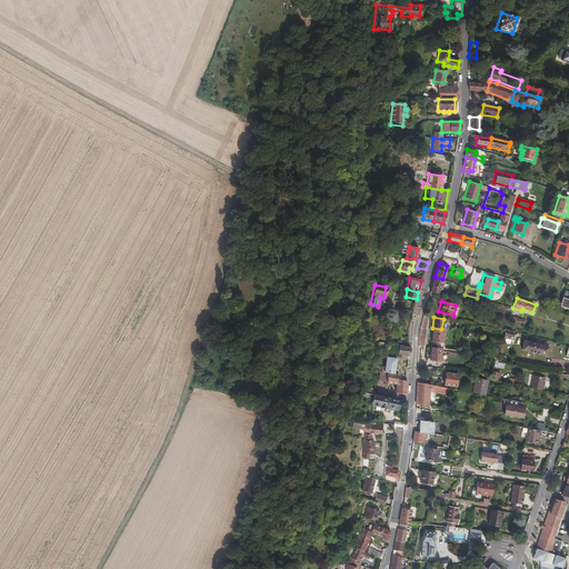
[(442,343),(443,335),(445,329),(441,329),(432,328),(431,341),(442,343)]
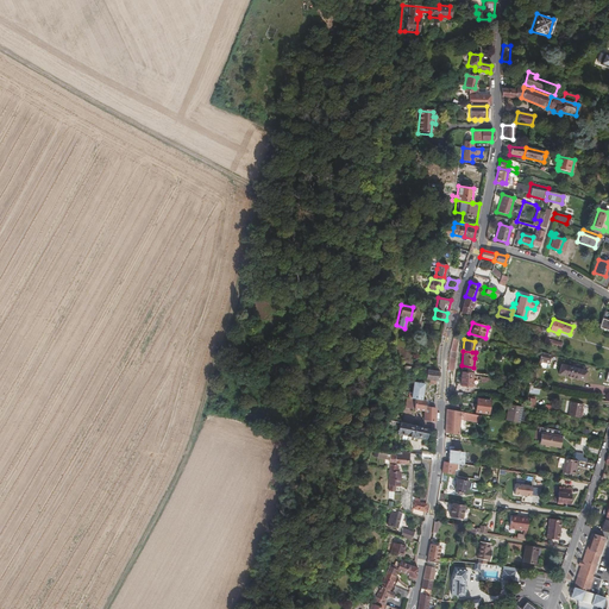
[(547,364),(550,355),(540,352),(538,362),(547,364)]
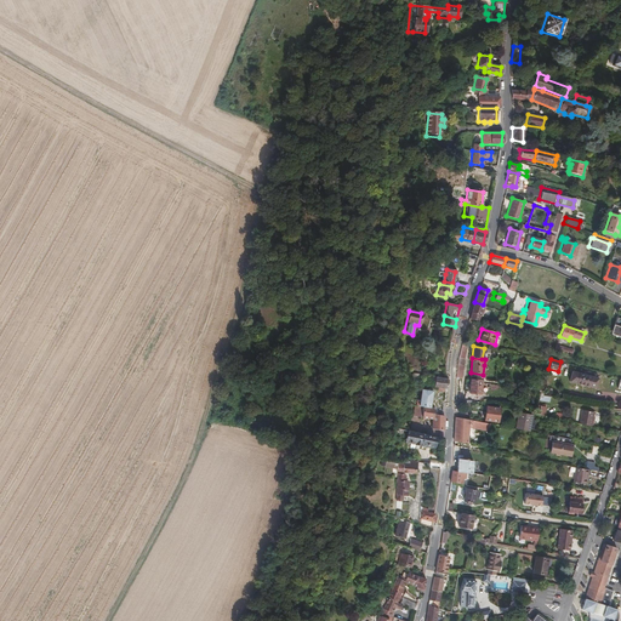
[(593,375),(568,368),(565,379),(591,386),(593,375)]
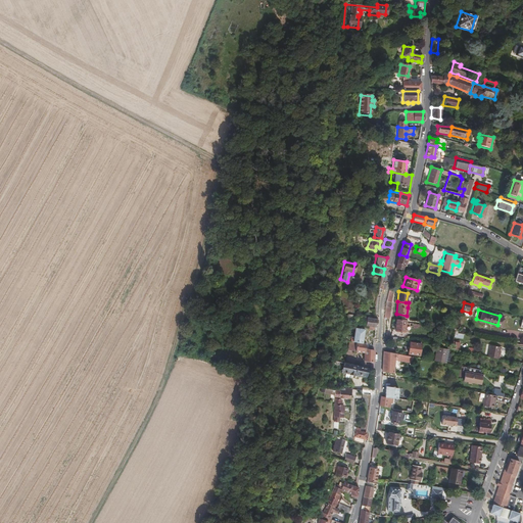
[(376,327),(377,320),(366,317),(365,320),(366,321),(365,325),(375,327),(376,327)]
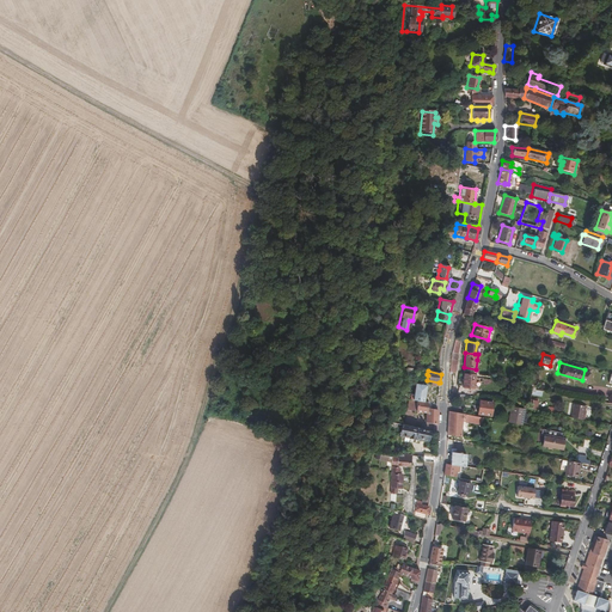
[(473,389),(473,384),(473,374),(463,374),(461,387),(473,389)]
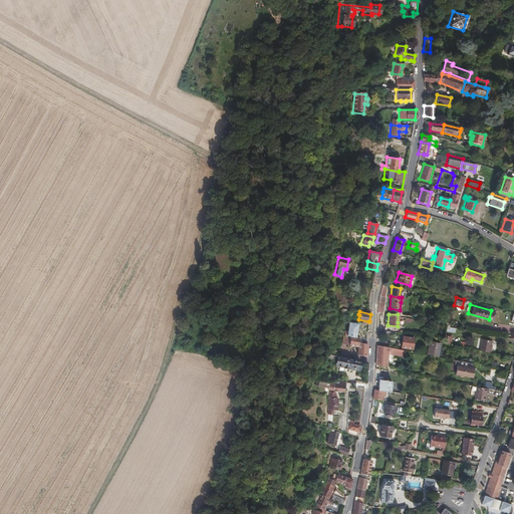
[(355,337),(357,324),(348,322),(346,335),(350,336),(355,337)]
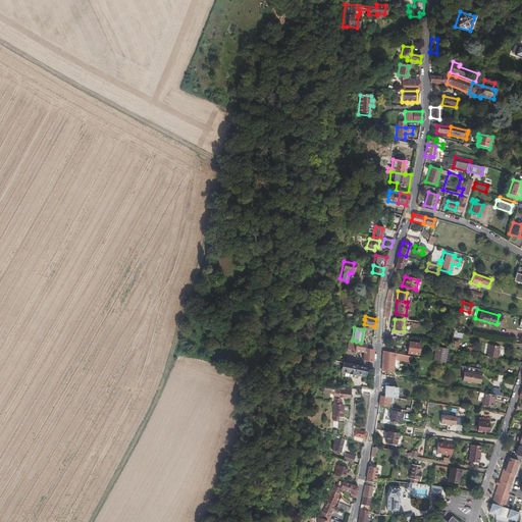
[(418,354),(420,342),(409,341),(407,352),(418,354)]
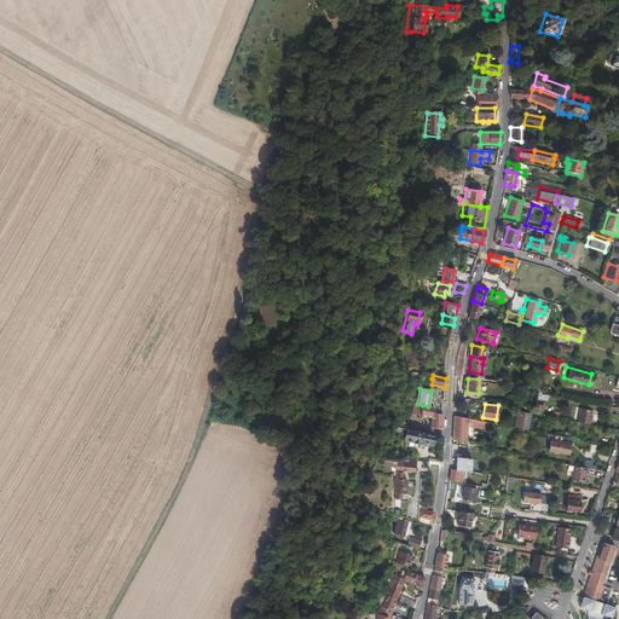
[(432,417),(432,412),(433,406),(428,406),(422,405),(421,416),(432,417)]
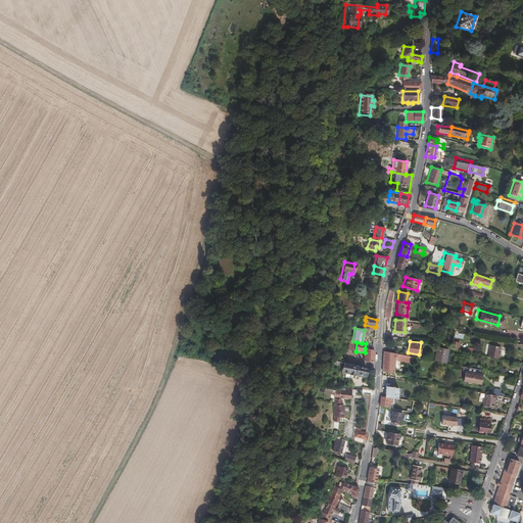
[(498,354),(501,343),(490,342),(488,353),(498,354)]
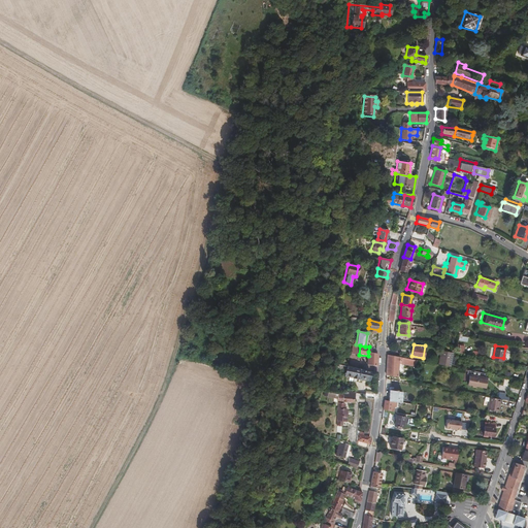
[(451,364),(453,350),(441,349),(439,362),(451,364)]
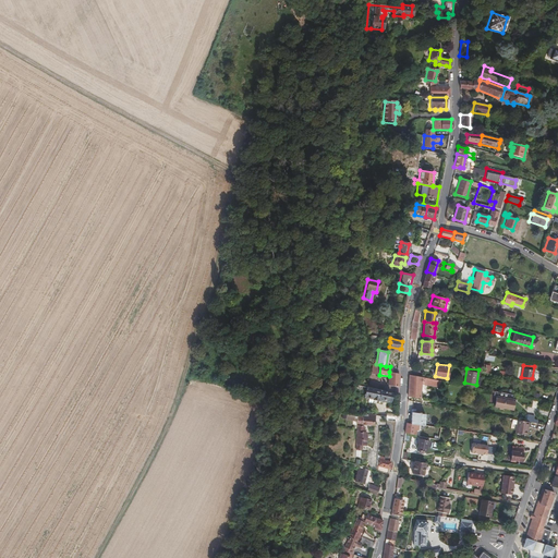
[(399,380),(399,374),(389,372),(389,376),(388,386),(398,387),(399,380)]
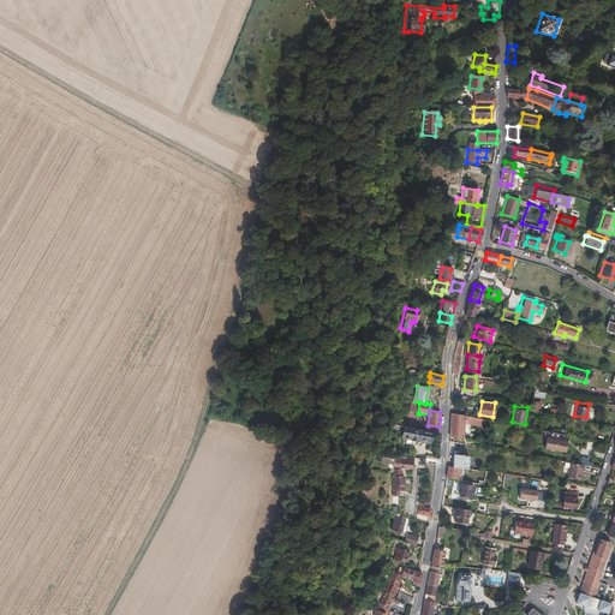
[(463,437),(464,419),(466,419),(467,416),(449,412),(448,436),(463,437)]
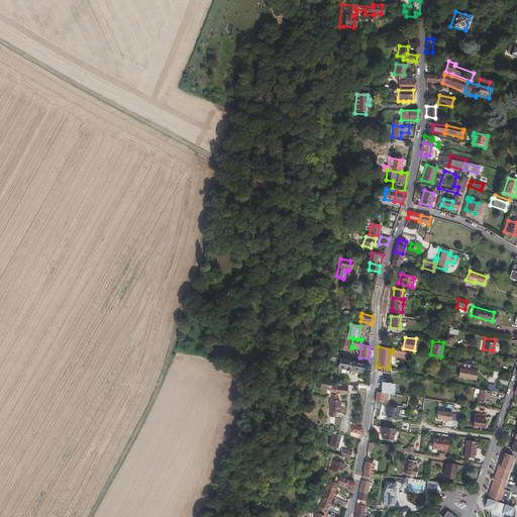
[(408,357),(409,351),(393,349),(392,352),(392,354),(408,357)]
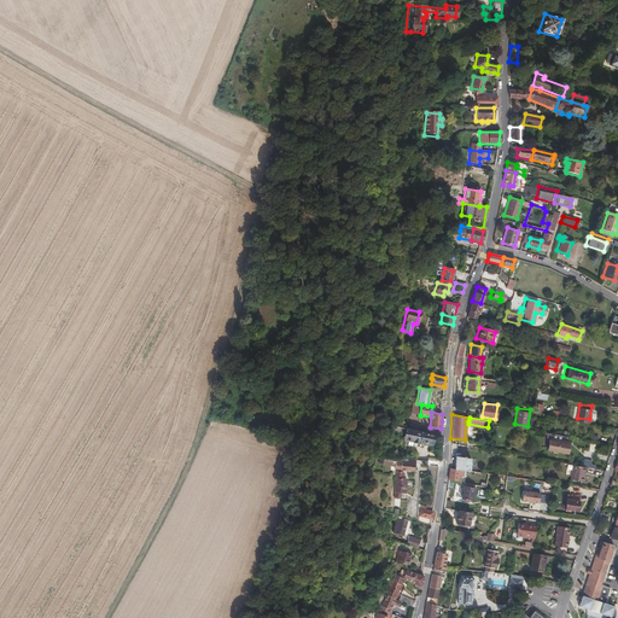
[(432,436),(421,433),(421,432),(408,429),(404,429),(402,441),(419,444),(419,442),(430,444),(432,436)]
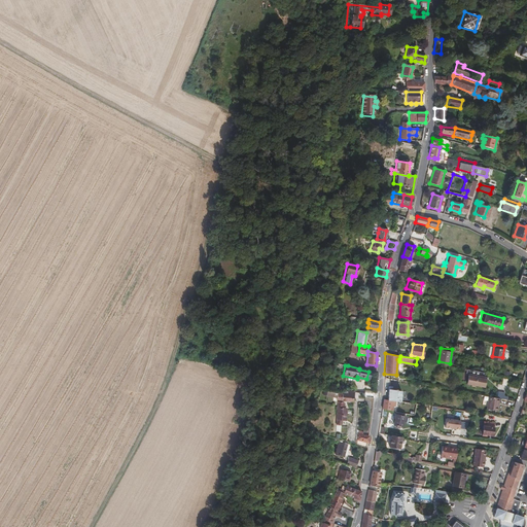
[(488,375),(471,372),(468,385),(485,388),(488,375)]
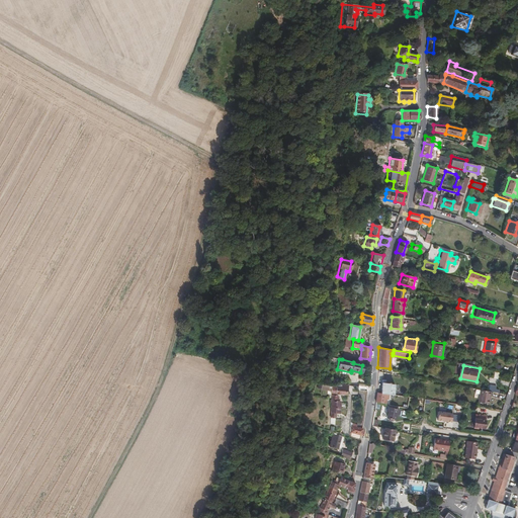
[(394,395),(395,384),(384,382),(384,380),(381,379),(381,371),(377,370),(377,378),(380,379),(379,393),(386,394),(394,395)]
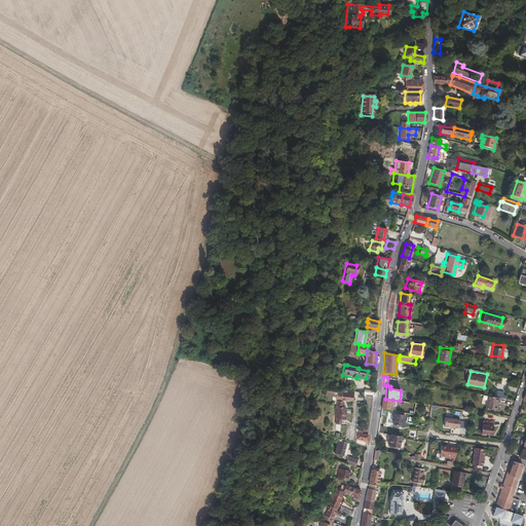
[(351,402),(352,391),(346,390),(346,393),(340,393),(335,392),(325,390),(325,393),(335,397),(335,400),(351,402)]
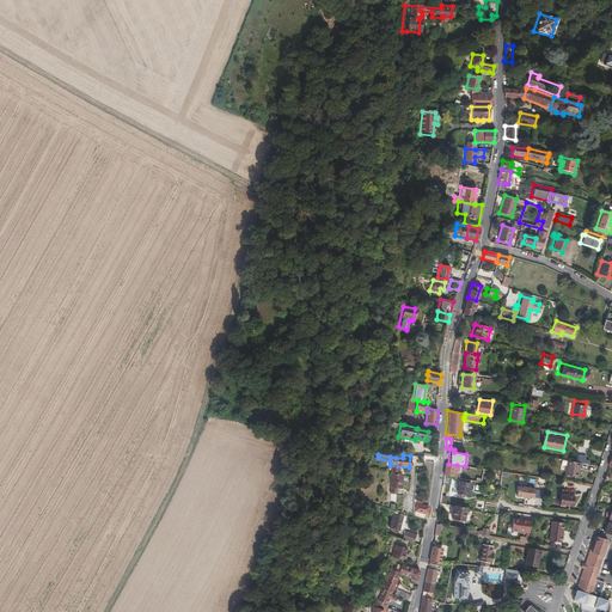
[(576,477),(579,463),(567,460),(564,475),(576,477)]
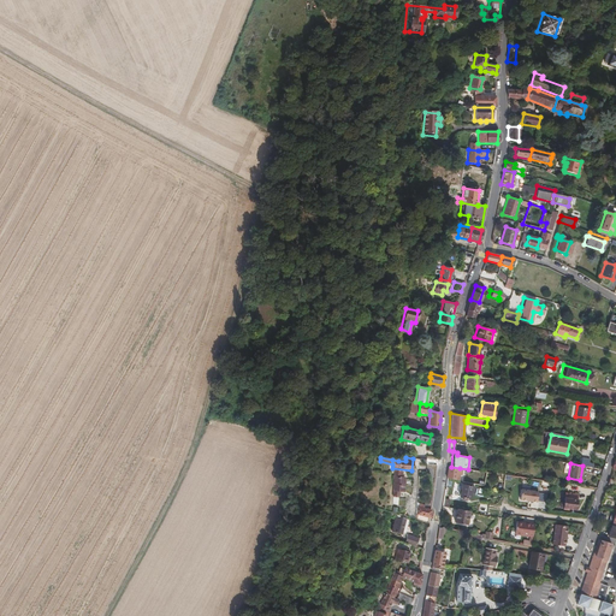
[(457,480),(460,468),(451,467),(448,467),(446,478),(457,480)]
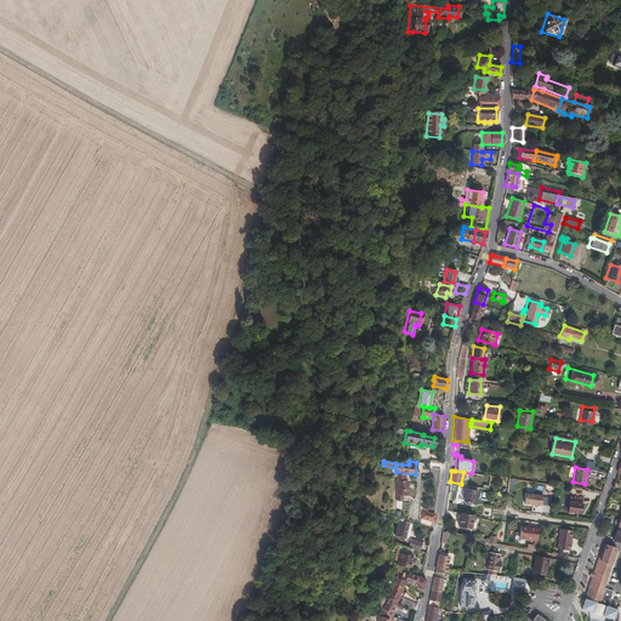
[(408,489),(408,482),(404,482),(404,476),(397,474),(397,488),(408,489)]
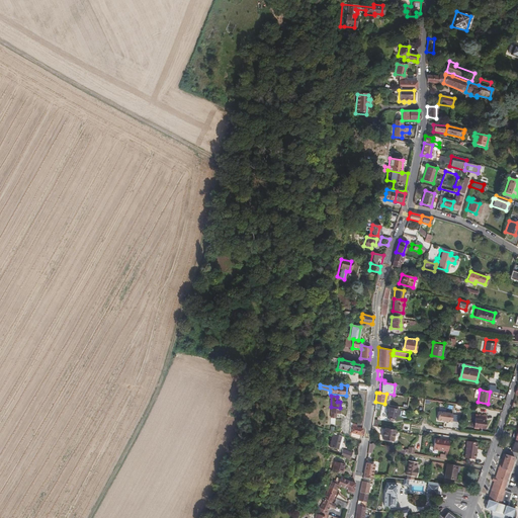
[(339,413),(340,408),(331,407),(330,417),(335,418),(336,413),(339,413)]
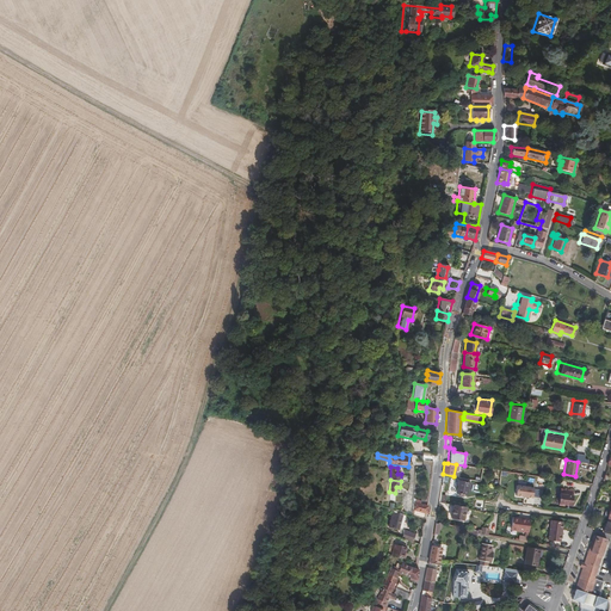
[(469,488),(470,482),(457,480),(456,493),(458,493),(458,495),(462,497),(462,494),(466,494),(467,488),(469,488)]
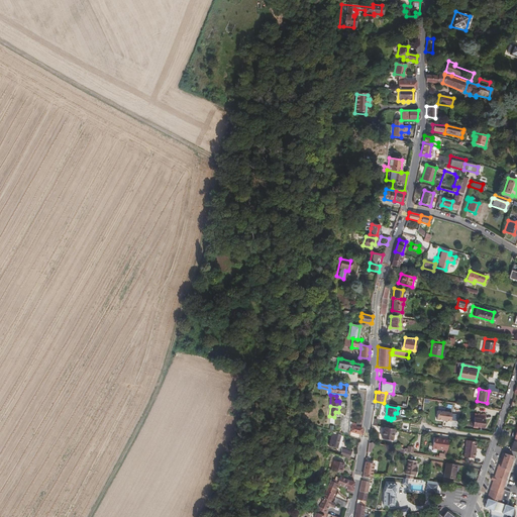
[(450,421),(451,412),(437,410),(436,419),(450,421)]
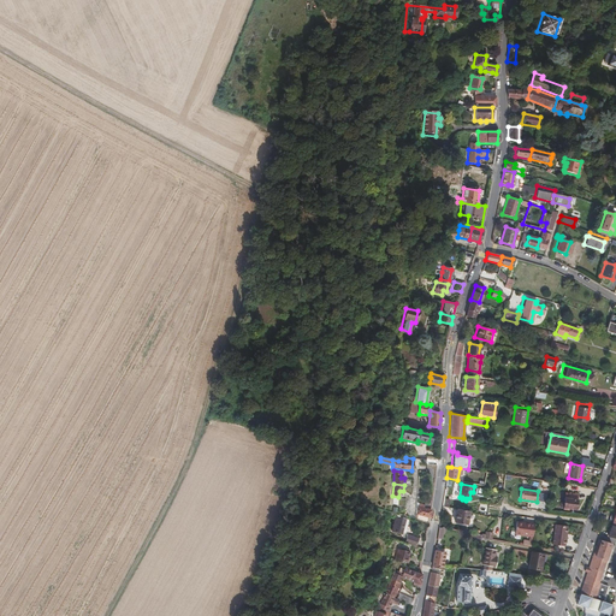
[(575,505),(578,496),(564,493),(562,507),(573,509),(574,505),(575,505)]
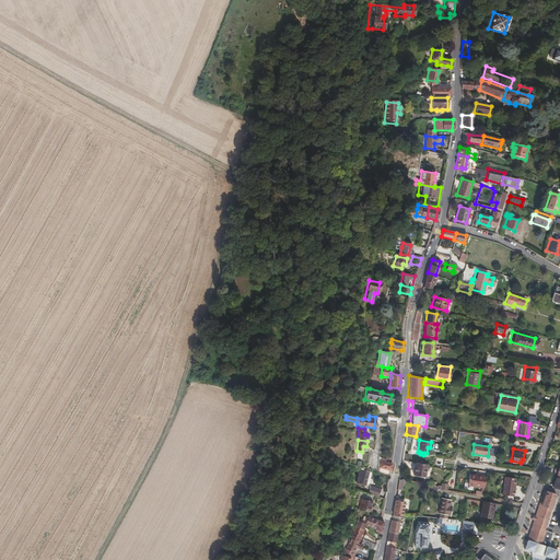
[(391,470),(392,464),(391,463),(391,457),(387,456),(386,457),(386,463),(382,462),(383,458),(380,458),(380,462),(377,461),(375,473),(388,476),(389,470),(391,470)]
